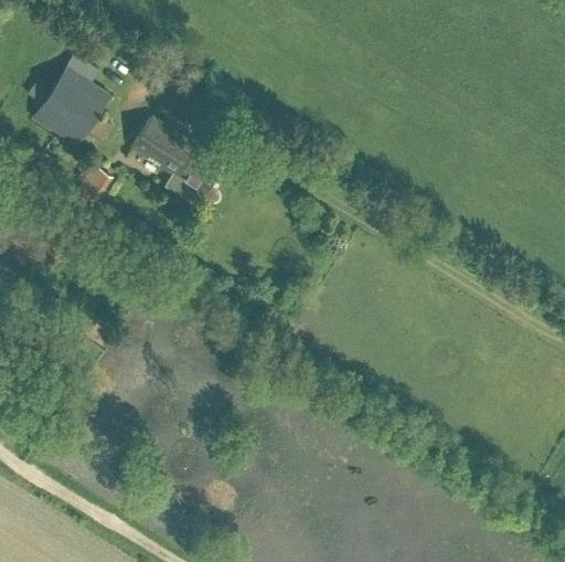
[(102,136),(113,118),(99,110),(110,94),(87,78),(93,69),(72,55),(51,87),(41,103),(31,117),(76,147),(89,128),(102,136)]
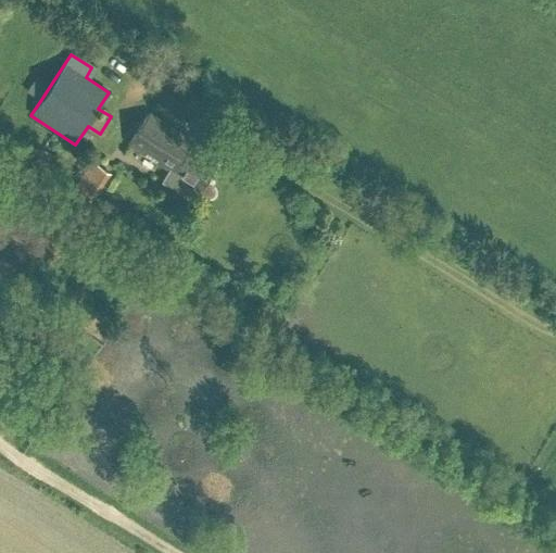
[(40,101),(50,86),(37,77),(26,92),(40,101)]
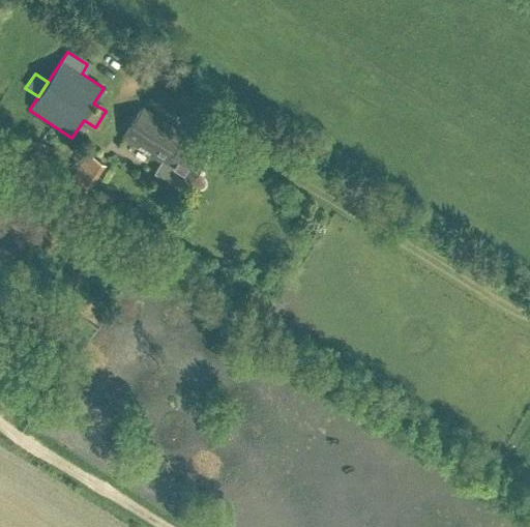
[(187,145),(180,141),(183,135),(141,107),(121,139),(160,164),(154,173),(182,192),(206,153),(188,142),(187,145)]
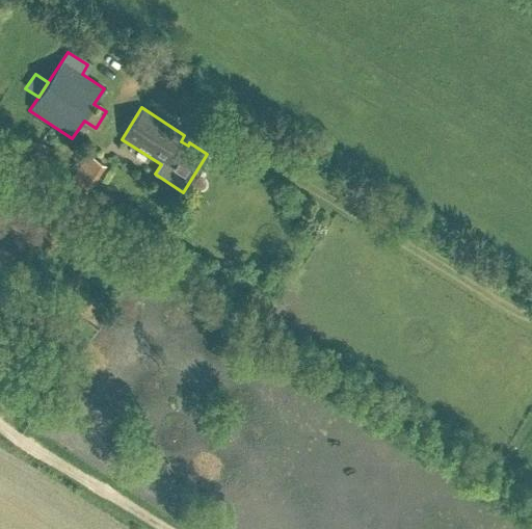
[(89,192),(107,166),(88,154),(71,180),(89,192)]
